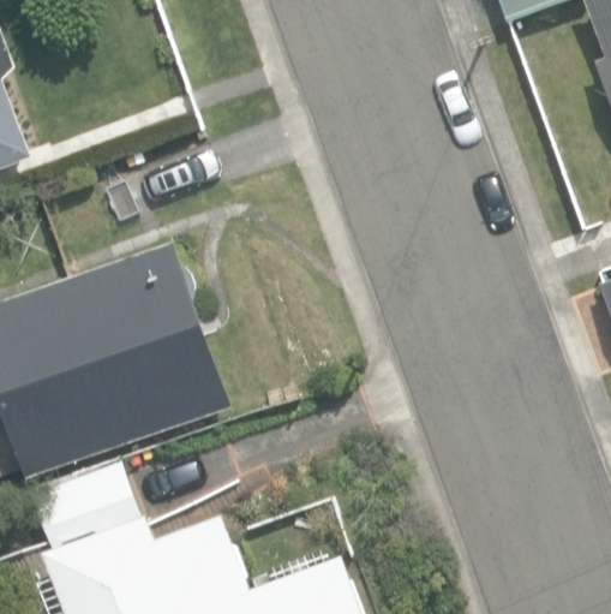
[(501,0),(508,21),(564,0),(501,0)]
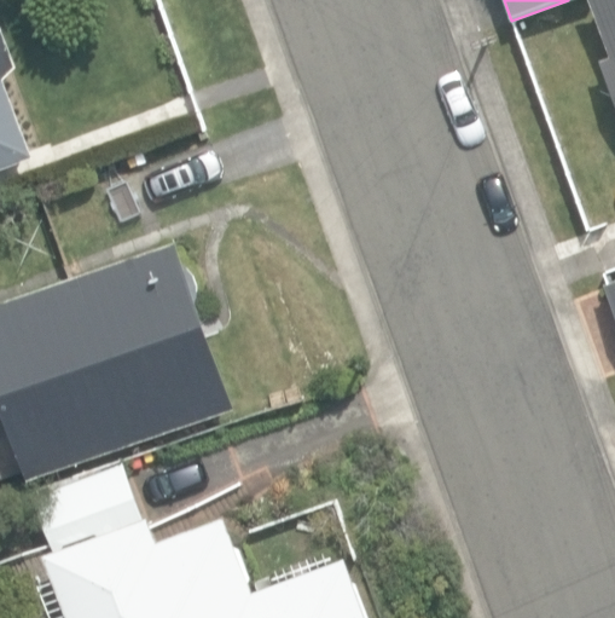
[(614,0),(589,0),(610,61),(601,63),(614,102),(614,0)]
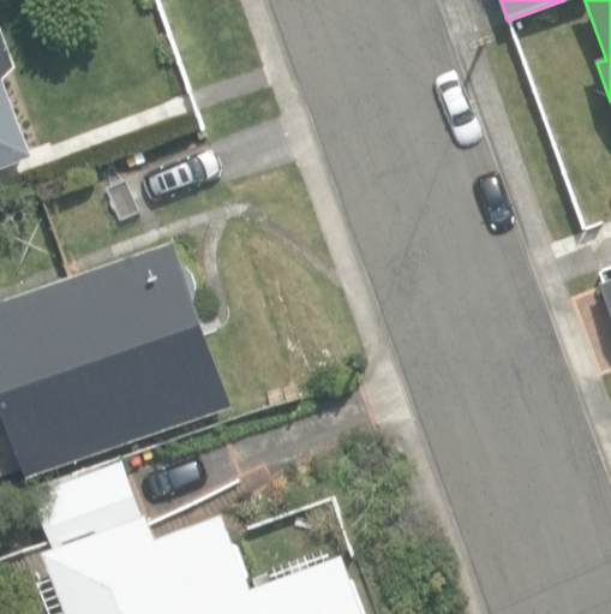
[(0,168),(31,158),(3,78),(15,69),(3,28),(0,28),(0,168)]
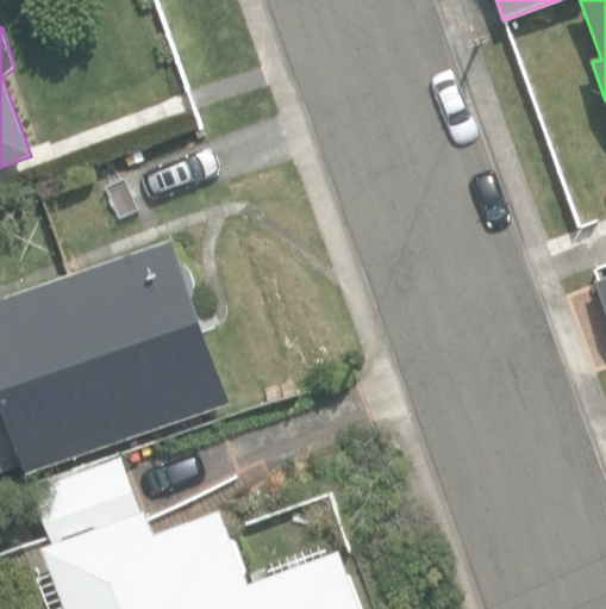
[(0,374),(32,470),(232,402),(176,236),(0,296),(0,374)]
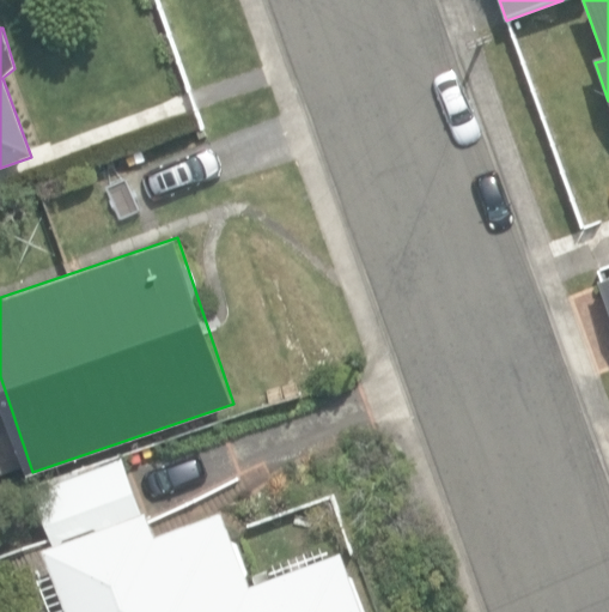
[(608,277),(597,282),(608,311),(608,277)]
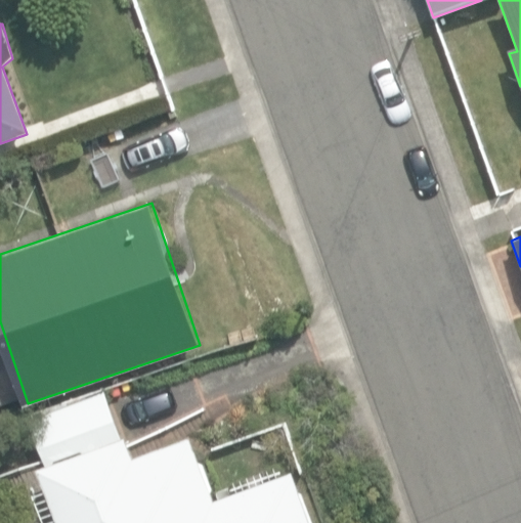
[(309,522),(293,473),(281,477),(278,467),(231,482),(234,492),(214,499),(192,438),(132,459),(125,437),(119,439),(103,392),(27,419),(43,469),(37,471),(46,498),(22,506),(28,522),(309,522)]
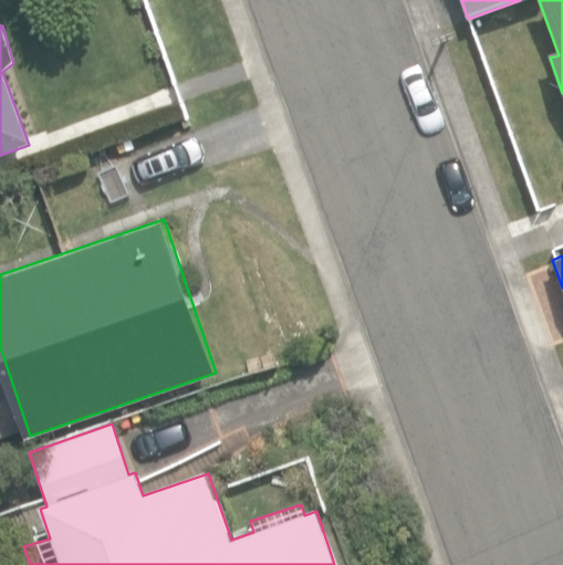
All buildings are outlined.
